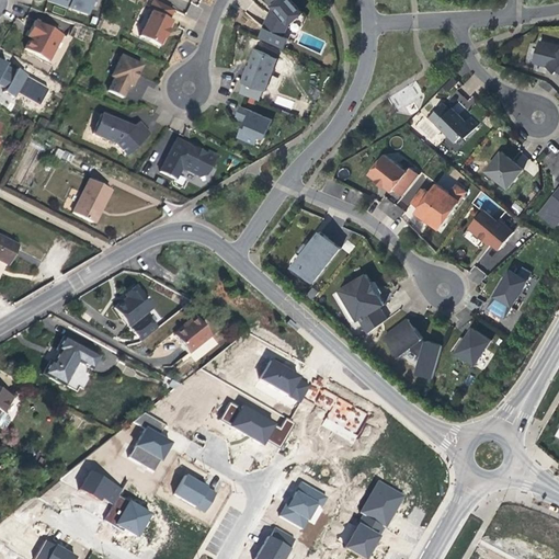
[(52,0),(90,13),(93,0),(52,0)]
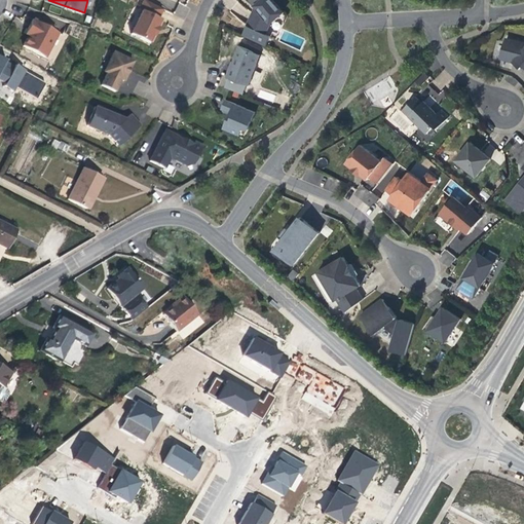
[(160,16),(164,7),(150,0),(145,0),(142,8),(144,9),(133,32),(151,41),(154,33),(158,25),(162,17),(160,16)]
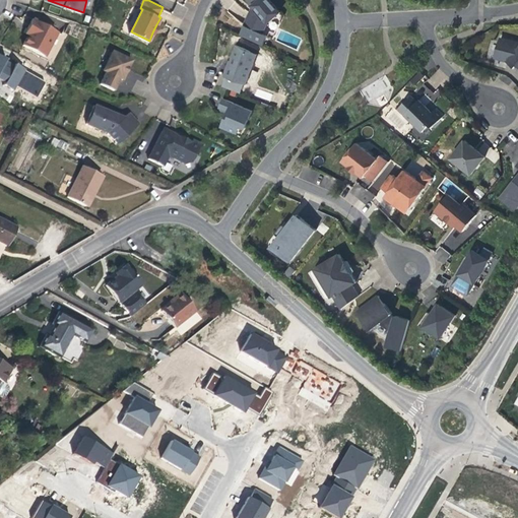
[(252,0),(255,3),(257,6),(249,24),(265,31),(269,21),(282,10),(273,0),(252,0)]
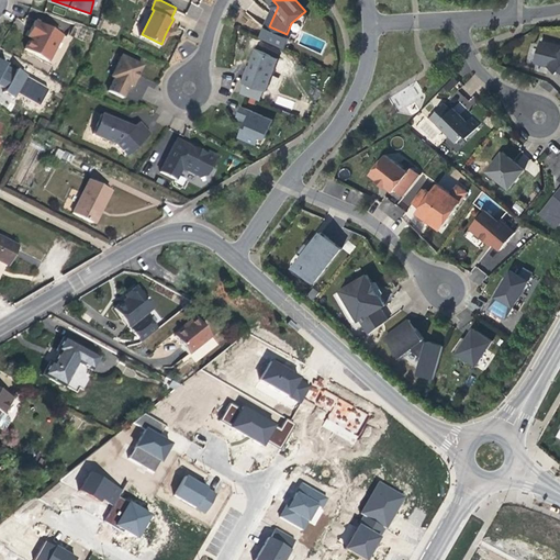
[(267,25),(269,26),(278,7),(276,3),(272,11),(267,25)]
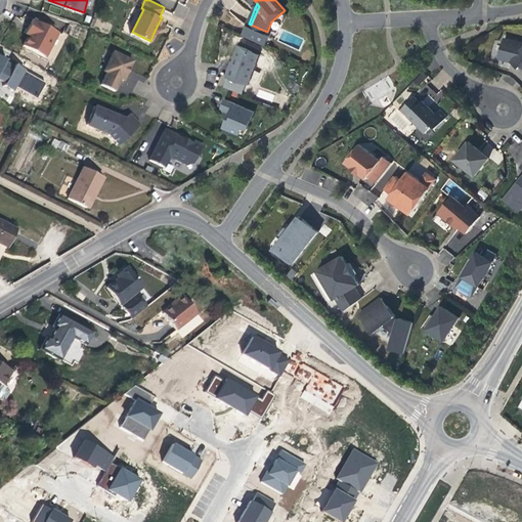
[(46,55),(59,31),(35,17),(29,27),(33,29),(30,34),(25,44),(46,55)]
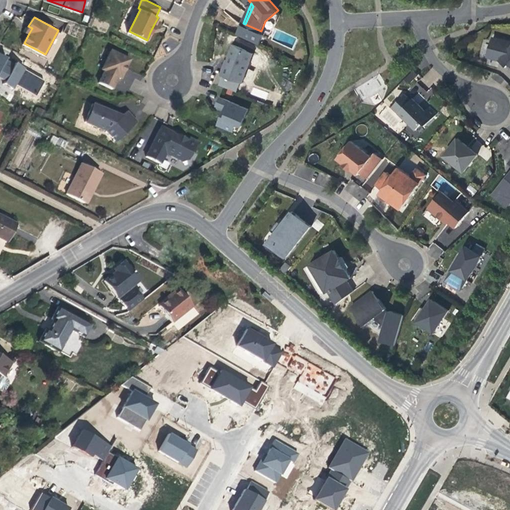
[(266,33),(261,31),(245,24),(243,23),(238,32),(261,43),(266,33)]
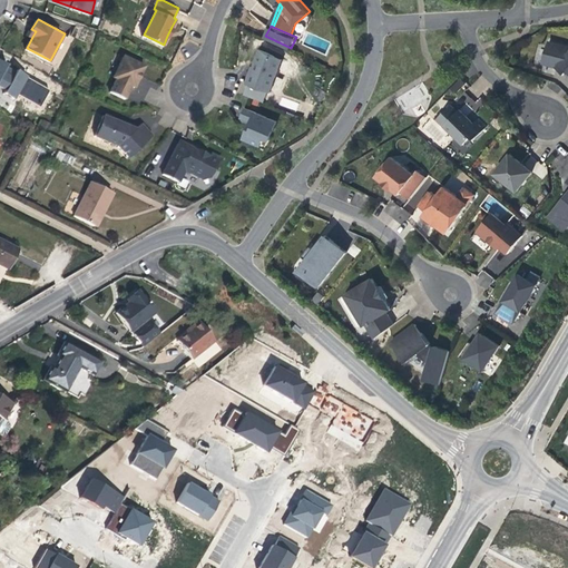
[(559,65),(567,54),(567,43),(551,40),(546,61),(559,65)]
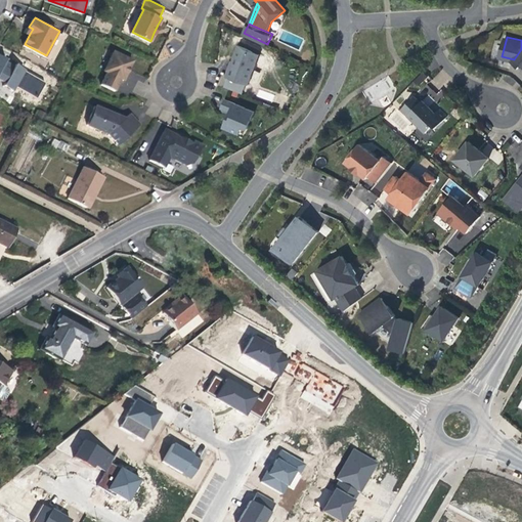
[(249,83),(261,52),(242,44),(237,54),(238,57),(237,60),(235,59),(233,59),(227,75),(230,76),(248,83),(249,83)]
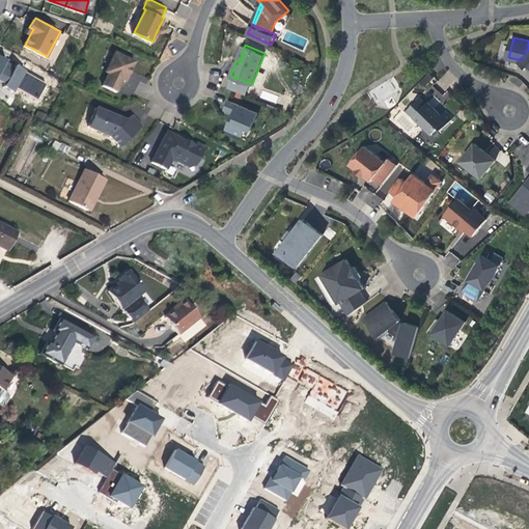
[(136,60),(116,51),(107,71),(110,72),(105,84),(118,90),(124,79),(127,80),(132,70),(136,60)]
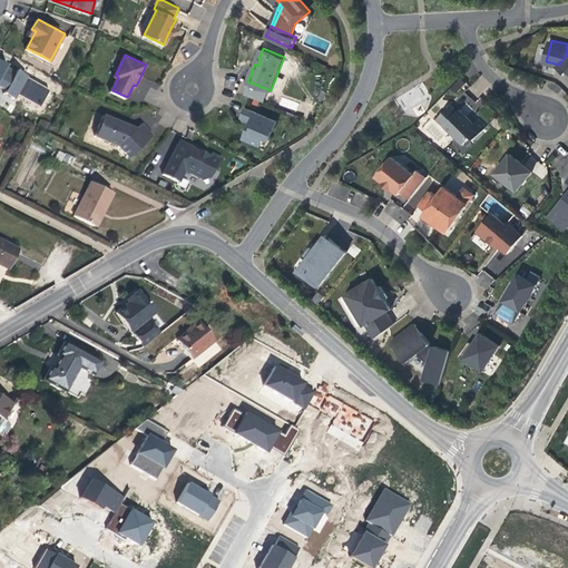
[(17,70),(16,72),(6,67),(7,65),(8,62),(0,57),(0,84),(7,88),(5,91),(15,97),(28,74),(18,68),(17,70)]
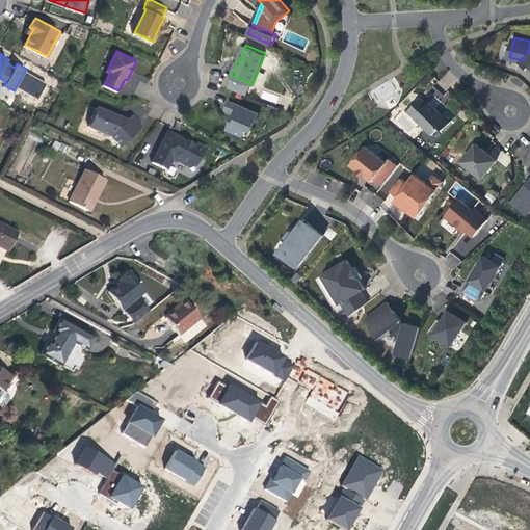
[(247,94),(252,84),(234,77),(230,86),(247,94)]
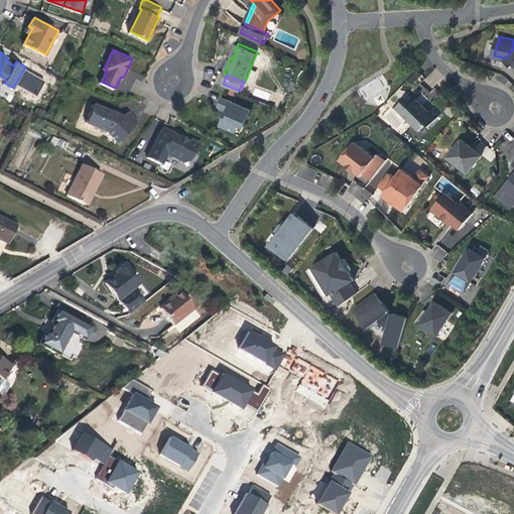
[(404,112),(416,99),(410,93),(397,106),(404,112)]
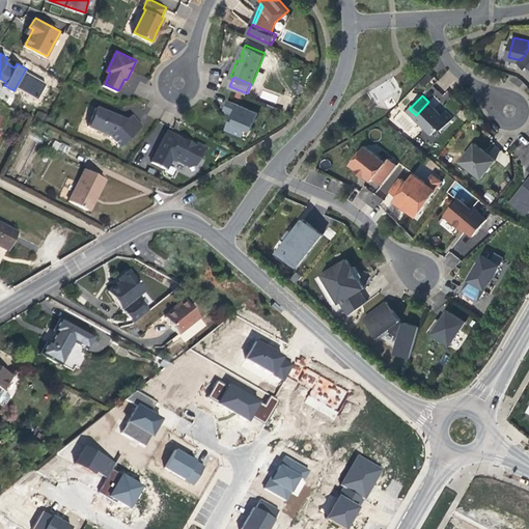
[(252,129),(260,111),(230,99),(226,108),(234,111),(238,113),(235,119),(232,118),(232,119),(228,128),(243,134),(246,126),(252,129)]
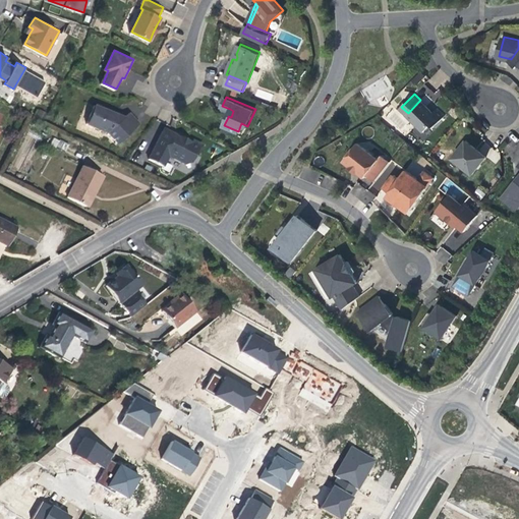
[(420,100),(408,113),(425,130),(433,123),(436,125),(447,114),(440,107),(436,111),(429,106),(422,99),(420,100)]
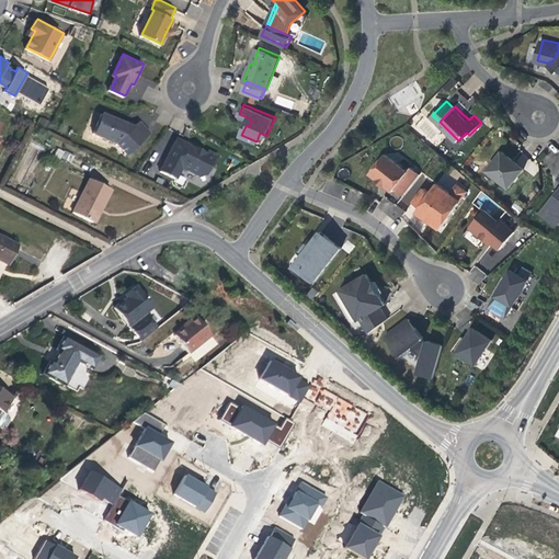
[(124,121),(103,112),(94,132),(117,141),(128,153),(151,133),(140,121),(132,128),(127,125),(124,121)]
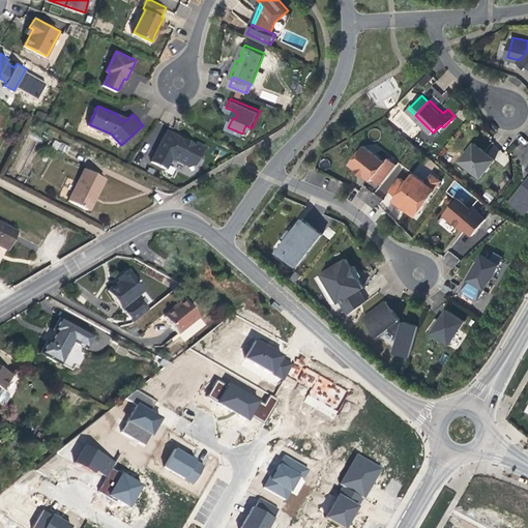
[(168,129),(168,132),(181,138),(182,137),(168,129)]
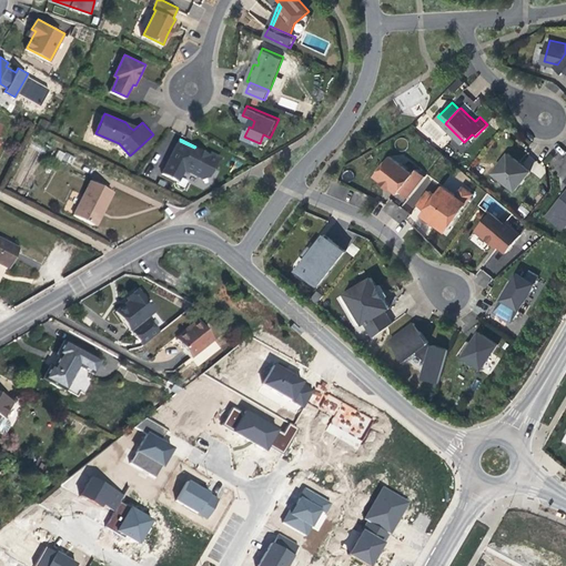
[(180,141),(164,172),(180,180),(185,168),(204,178),(210,175),(215,165),(218,167),(220,162),(220,155),(212,151),(211,154),(201,149),(195,147),(194,148),(180,141)]
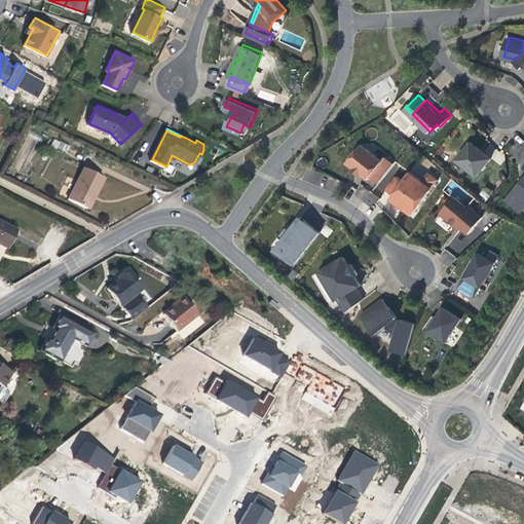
[(57,138),(54,144),(67,148),(69,142),(57,138)]
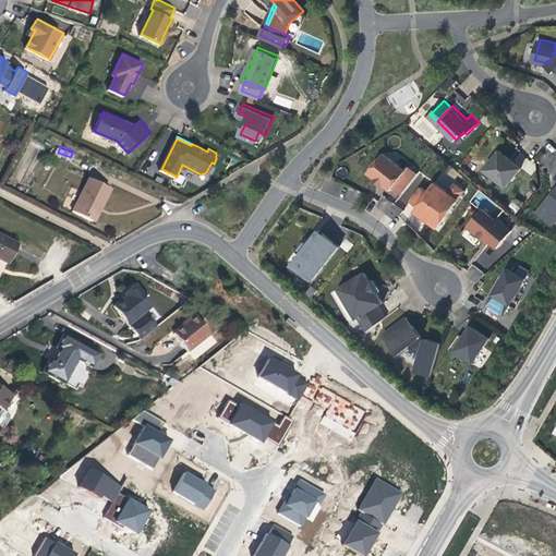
[(514,158),(502,148),(486,168),(508,185),(523,166),(514,158)]
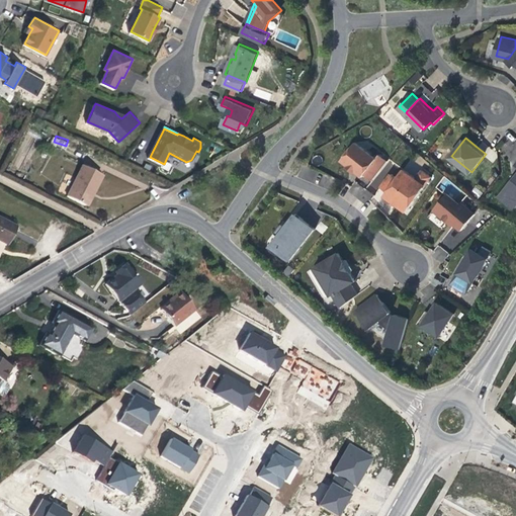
[(390,159),(381,152),(378,156),(357,141),(343,159),(350,164),(349,165),(353,168),(357,171),(357,170),(364,175),(366,173),(374,179),(390,159)]
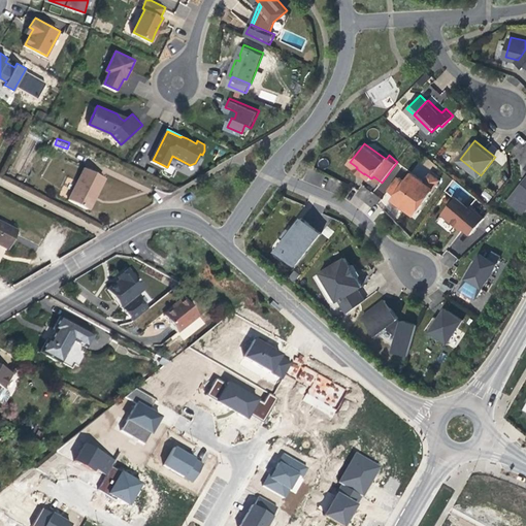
[(106,176),(86,166),(69,198),(88,207),(95,194),(96,192),(98,193),(106,176)]
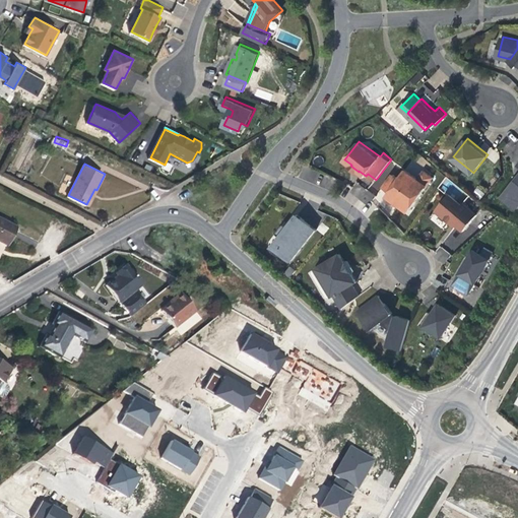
[(410,211),(436,176),(427,169),(421,177),(407,168),(400,177),(394,173),(393,174),(384,187),(390,191),(389,193),(396,197),(402,202),(400,204),(410,211)]
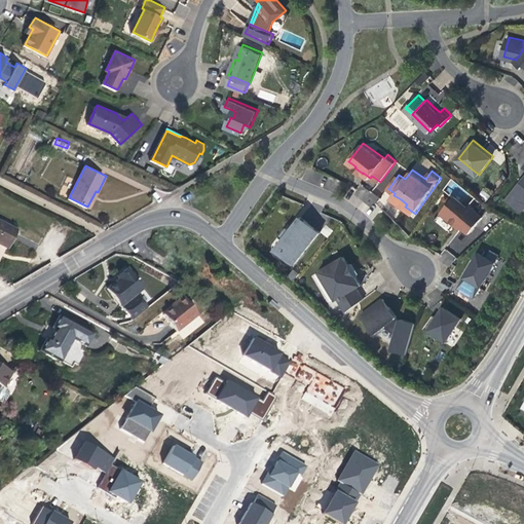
[(523,181),(522,180),(508,197),(523,210),(523,181)]
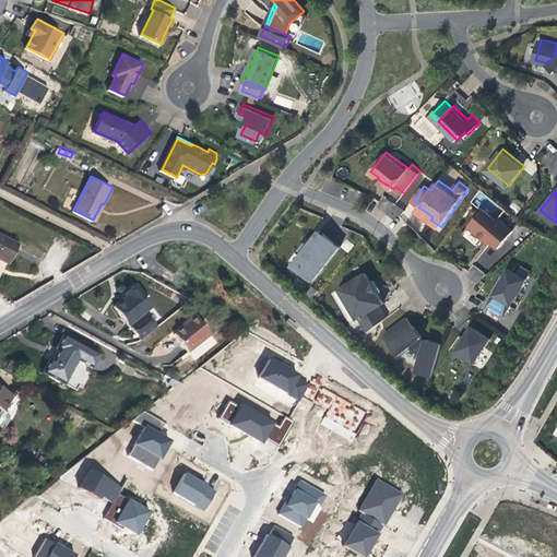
[(516,229),(500,216),(498,218),(485,208),(470,225),(487,239),(489,237),(493,240),(500,247),(516,229)]
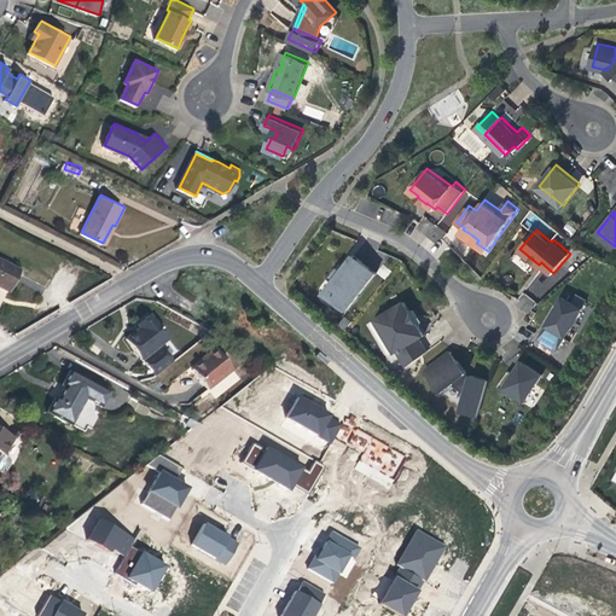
[(356,253),(344,268),(336,279),(327,290),(335,296),(333,297),(348,309),(379,271),(356,253)]
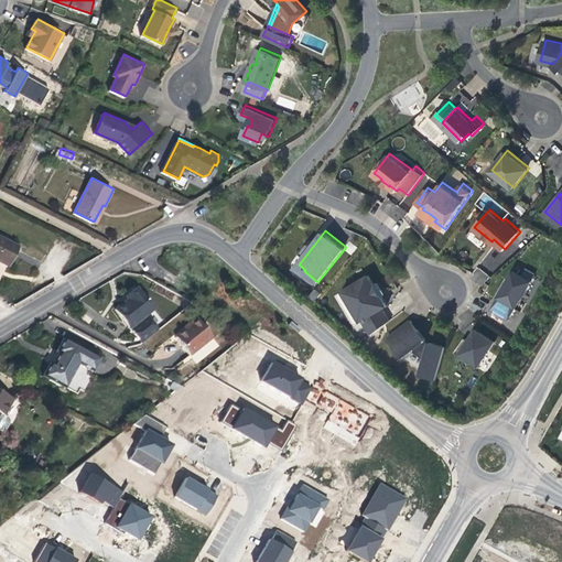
[(9,263),(19,245),(0,235),(0,258),(2,260),(9,263)]
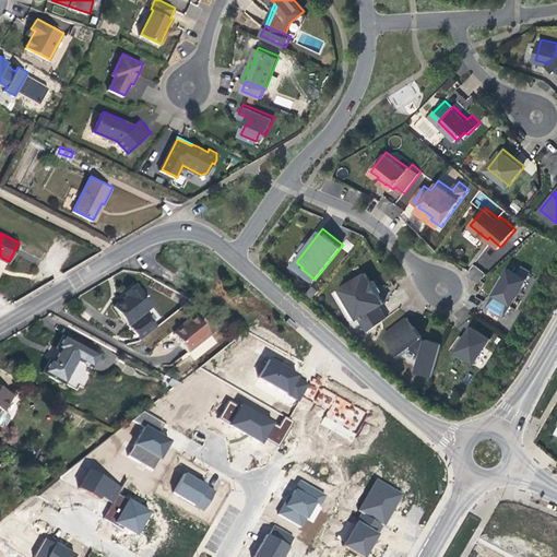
[(299,249),(304,252),(311,243),(309,240),(308,239),(299,249)]
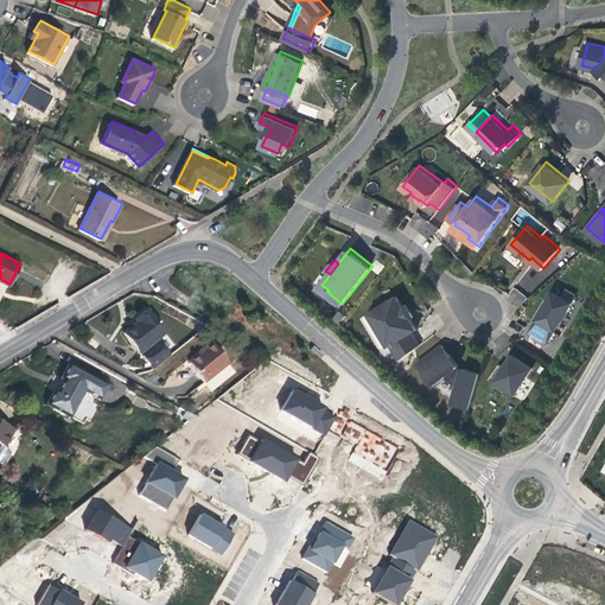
[(547,309),(545,307),(532,331),(551,342),(574,301),(555,290),(548,301),(551,303),(547,309)]
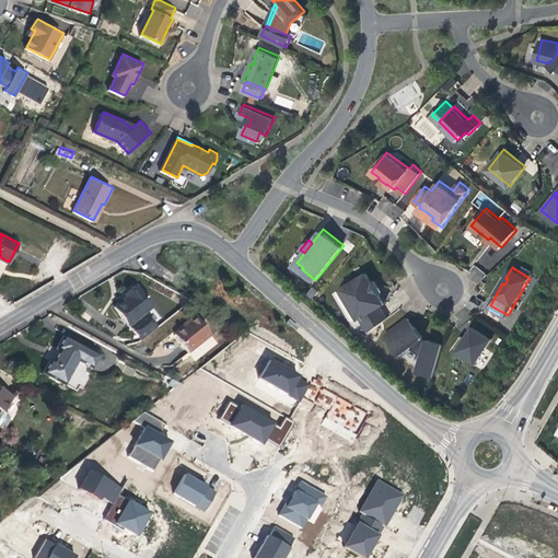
[(360,317),(361,316),(382,304),(386,302),(378,287),(369,271),(341,287),(360,317)]
